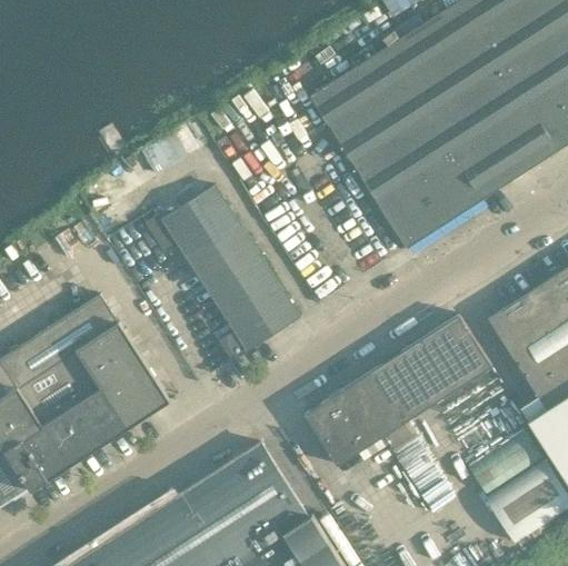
[(567,145),(567,5),(565,0),(460,0),(308,98),(406,249),(567,145)]
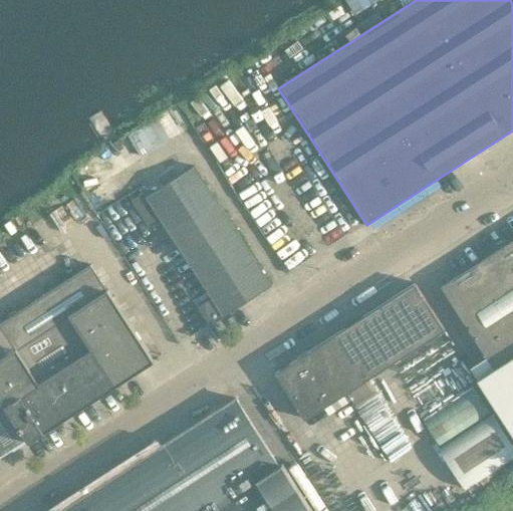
[(147,199),(211,300),(198,309),(209,326),(269,287),(193,169),(147,199)]
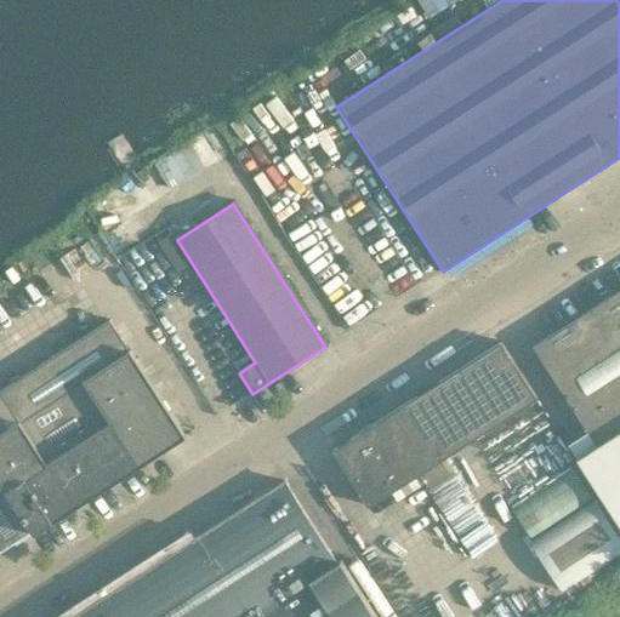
[(619,291),(532,349),(586,434),(567,446),(619,529),(619,291)]
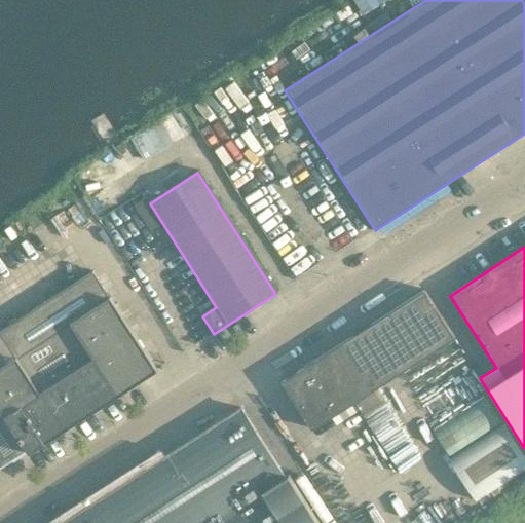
[(11,463),(155,371),(91,273),(0,332),(0,413),(3,418),(0,420),(0,469),(11,462),(11,463)]
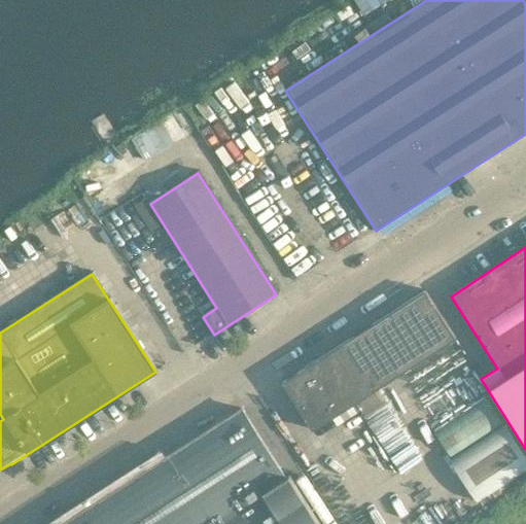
[(349,408),(454,340),(424,292),(281,384),(311,431),(341,413),(345,419),(353,414),(349,408)]
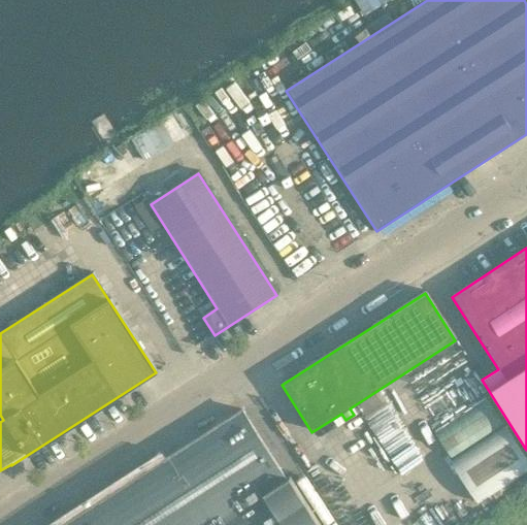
[(451,461),(503,428),(486,400),(434,433),(451,461)]
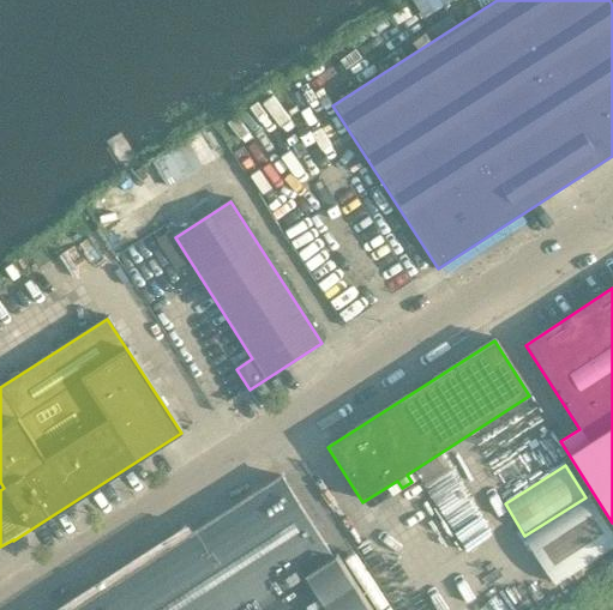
[(280,478),(73,609),(371,609),(370,608),(335,553),(329,556),(280,478)]
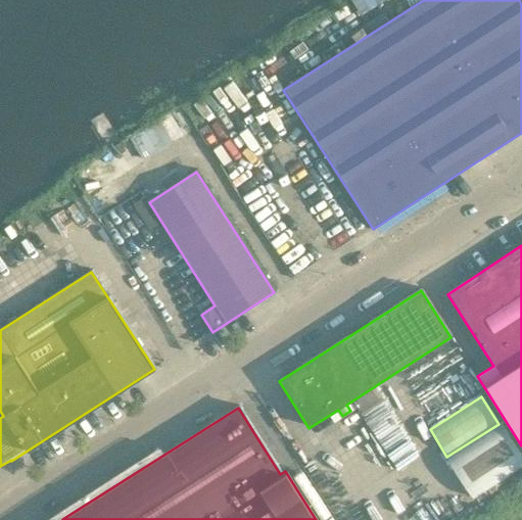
[(472,500),(521,467),(521,456),(501,422),(499,424),(445,458),(472,500)]
